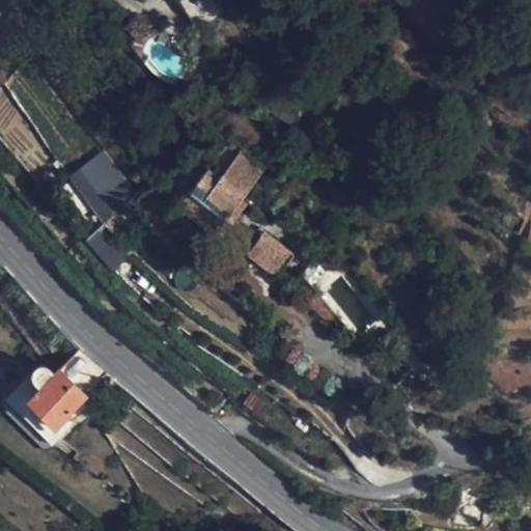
[(245,145),(234,159),(255,182),(269,163),(245,145)]
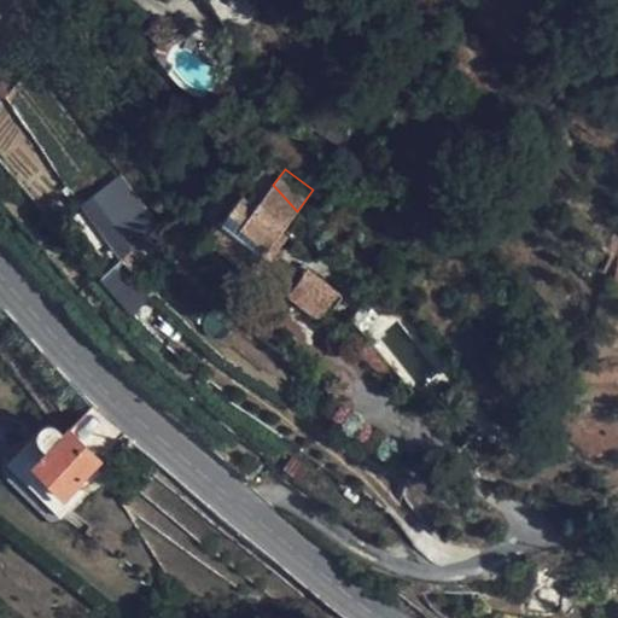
[(149,217),(123,184),(87,210),(111,243),(149,217)]
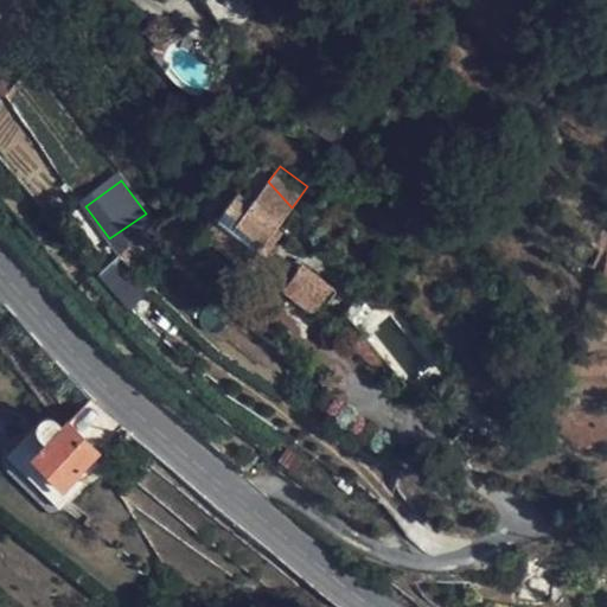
[(292,208),(268,181),(253,202),(240,192),(218,219),(259,254),(292,208)]
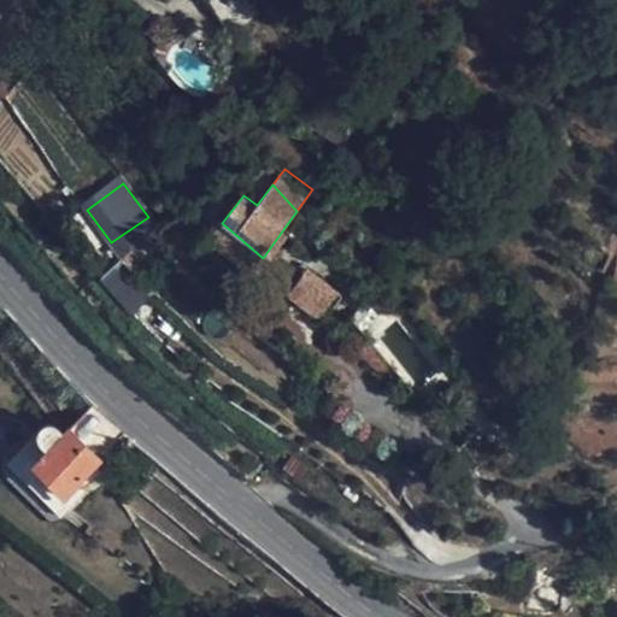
[(222,223),(219,222),(205,241),(248,275),(263,258),(222,223)]
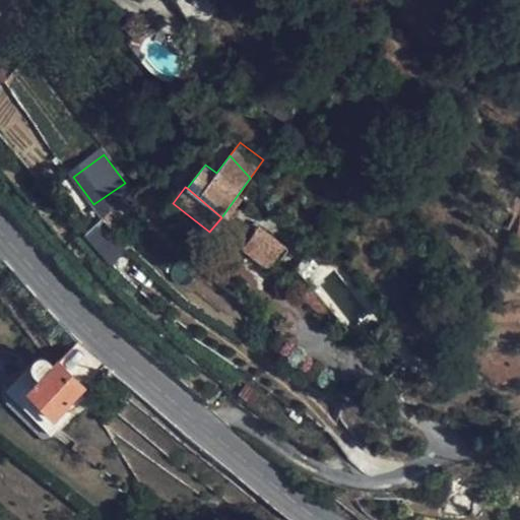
[(126,242),(103,218),(91,229),(115,253),(126,242)]
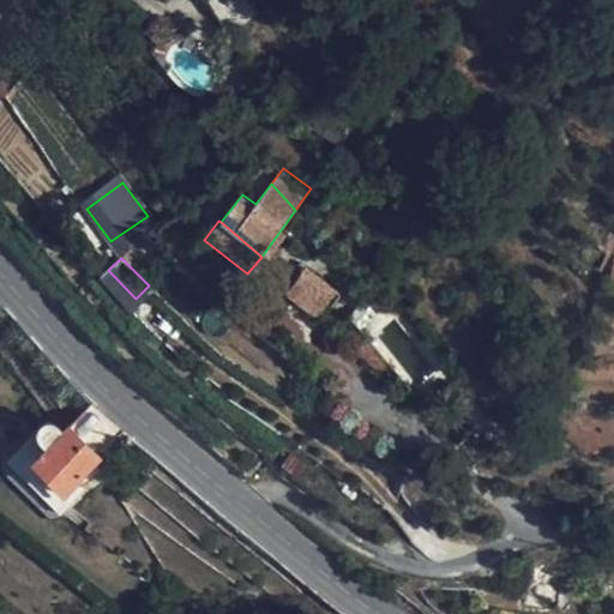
[(337,290),(306,266),(288,290),(312,309),(315,311),(319,309),(323,308),(337,290)]
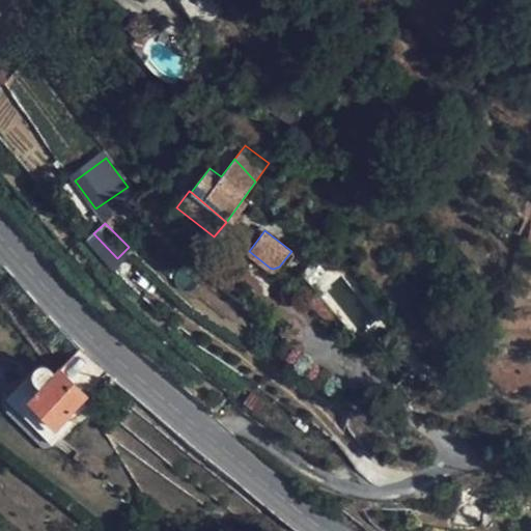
[(402,323),(397,328),(412,346),(414,345),(412,341),(417,332),(402,323)]
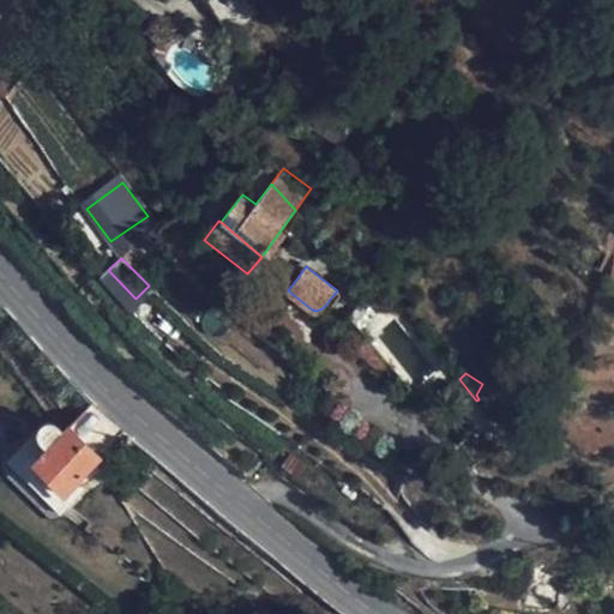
[(55,427),(49,425),(44,426),(41,428),(38,433),(40,438),(42,443),(47,449),(36,459),(23,447),(8,462),(7,463),(60,513),(72,500),(64,493),(76,481),(91,465),(96,462),(100,457),(70,427),(64,432),(55,427)]
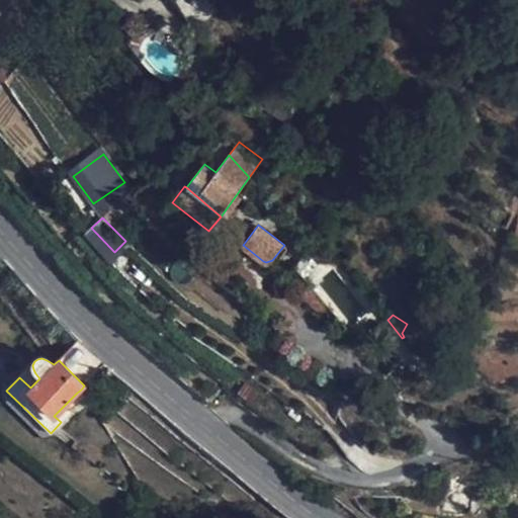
[(64,406),(54,416),(61,422),(71,412),(64,406)]
